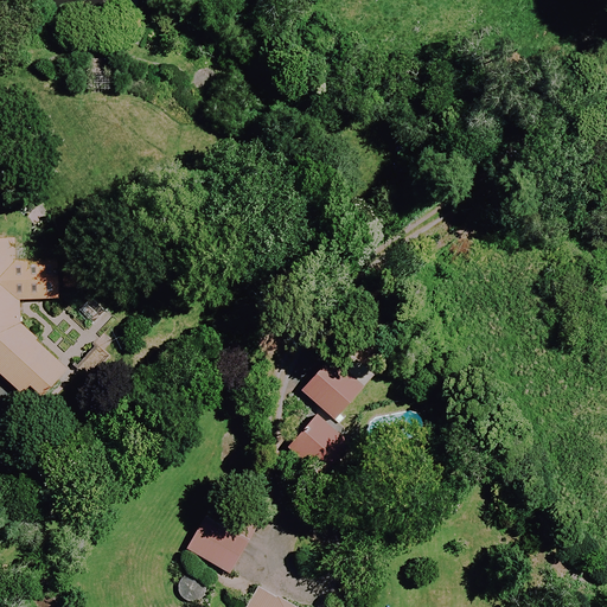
[(14,241),(0,240),(0,375),(21,396),(30,387),(42,397),(66,372),(20,323),(20,301),(59,301),(59,262),(14,262),(14,241)]
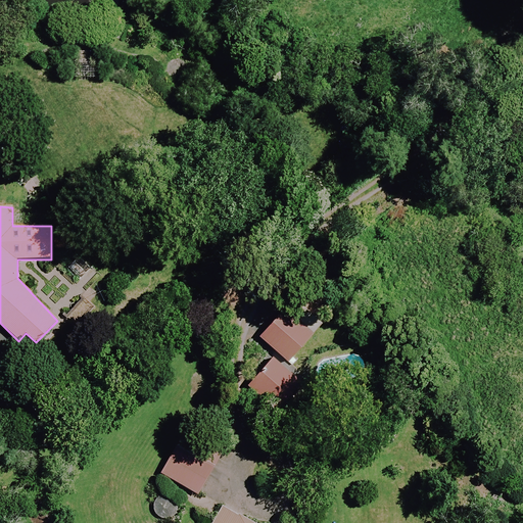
[(268,340),(293,361),(323,324),(298,302),(268,340)]
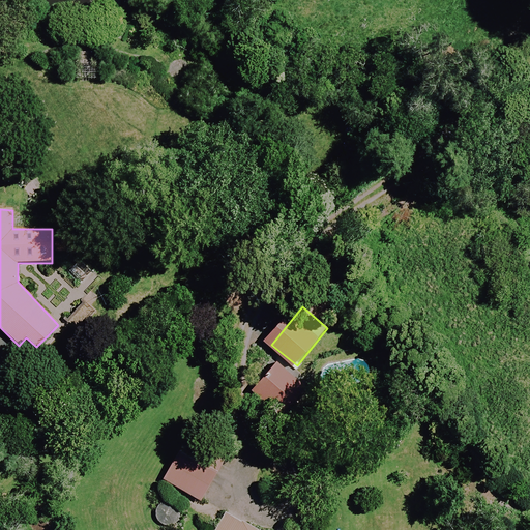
[(302,385),(274,364),(252,394),(280,415),(302,385)]
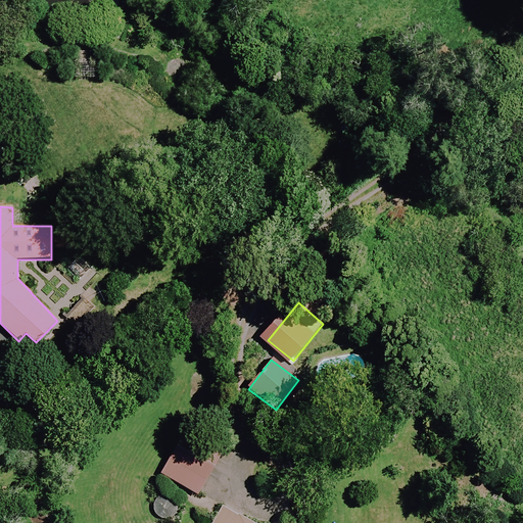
[(187,433),(161,474),(196,494),(221,454),(187,433)]
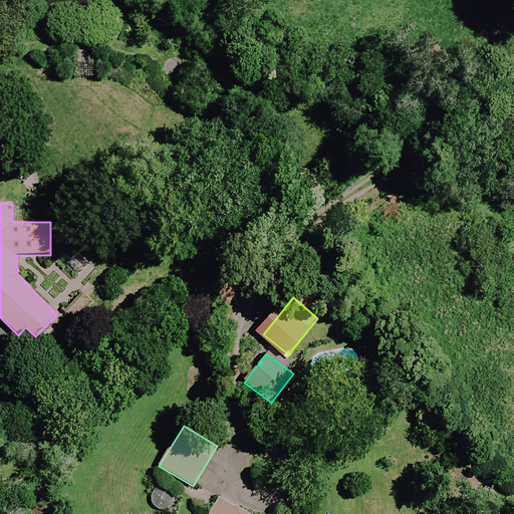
[(249,513),(221,498),(211,513),(249,513)]
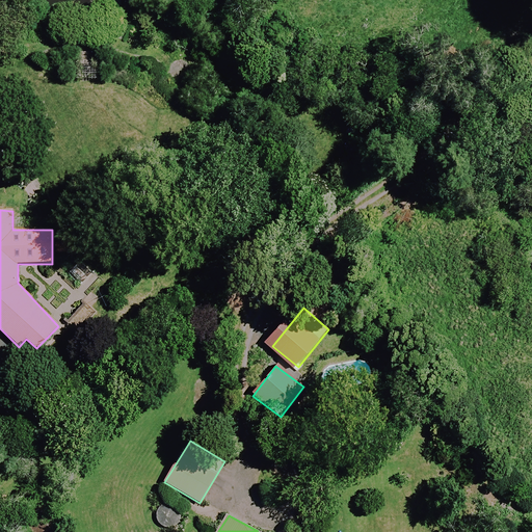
All buildings are outlined.
